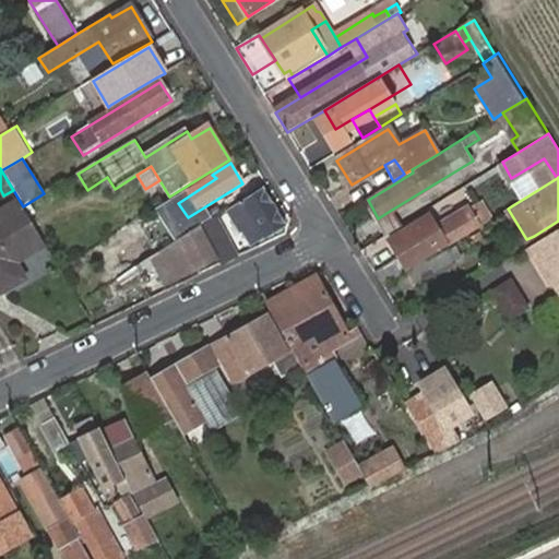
[(230,211),(244,232),(246,230),(254,245),(285,226),(263,191),(230,211)]
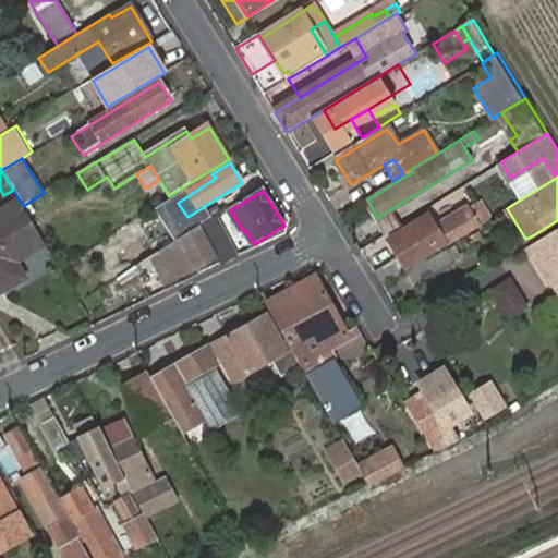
[(15,262),(44,244),(19,204),(0,214),(0,287),(2,290),(25,277),(15,262)]
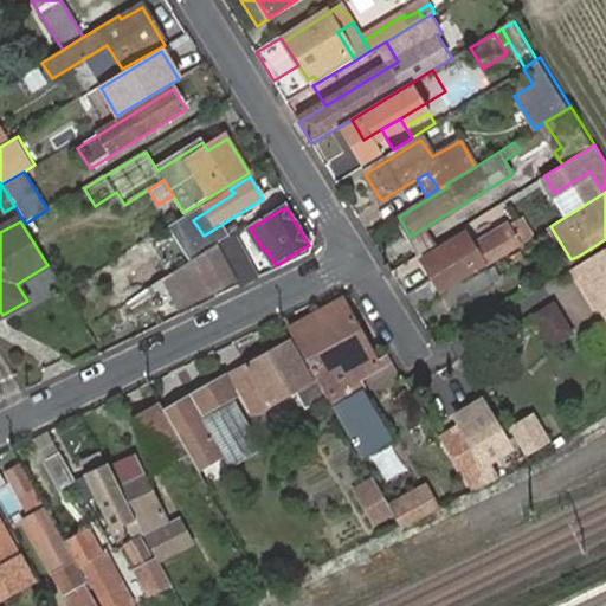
[(479,270),(520,245),(508,224),(468,247),(459,237),(424,259),(440,287),(477,265),(479,270)]
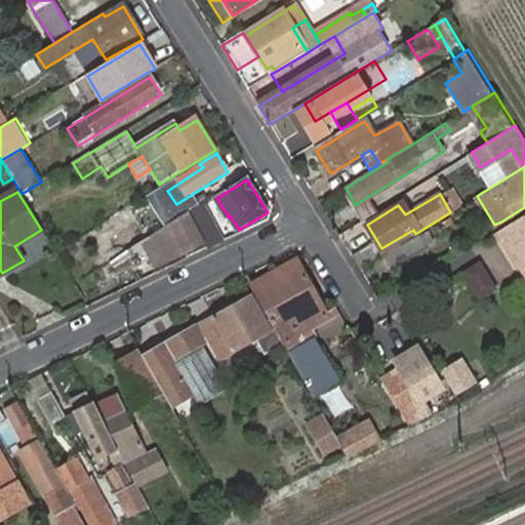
[(366,198),(355,205),(364,218),(374,212),(366,198)]
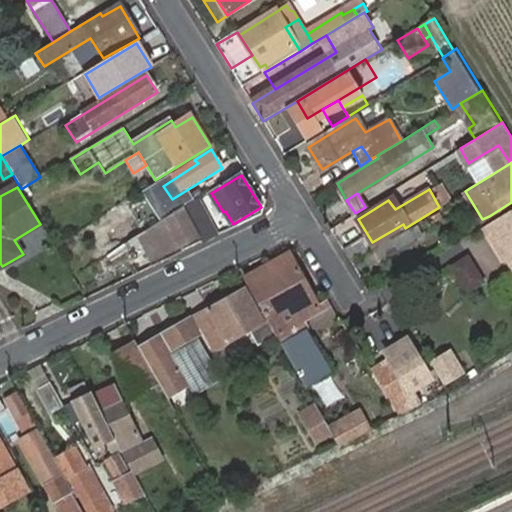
[(197,197),(185,204),(206,241),(218,235),(197,197)]
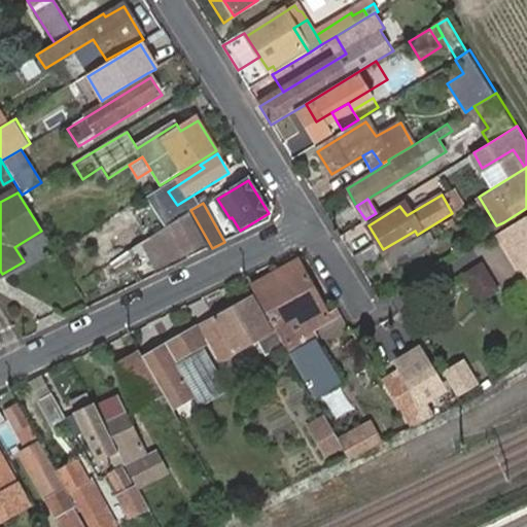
[(205,242),(187,212),(142,240),(156,267),(205,242)]
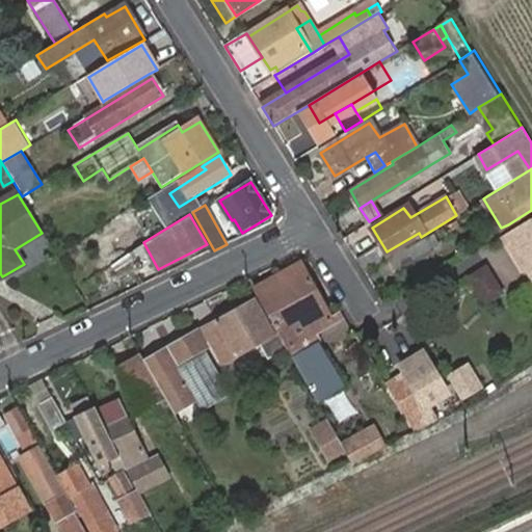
[(531,217),(531,218),(504,235),(531,278),(531,276),(531,217)]
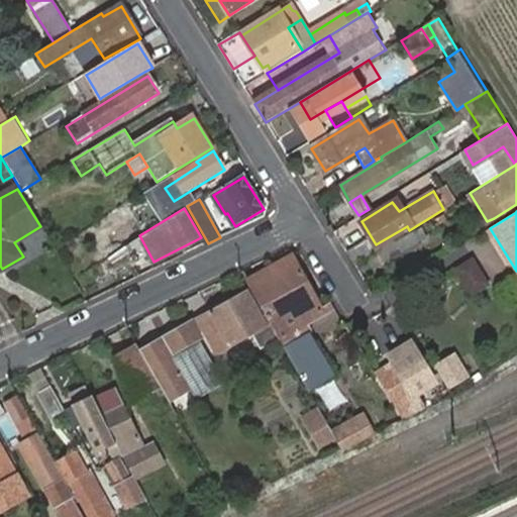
[(385,263),(419,241),(413,232),(380,252),(385,263)]
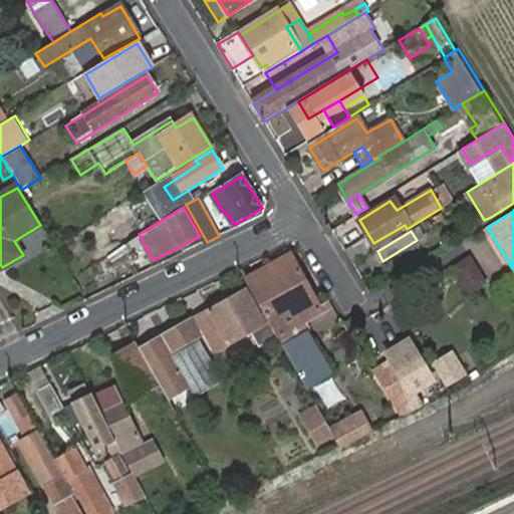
[(277,336),(307,389),(334,374),(308,327),(303,330),(297,320),(303,317),(322,307),(294,254),(245,280),(263,311),(277,336)]
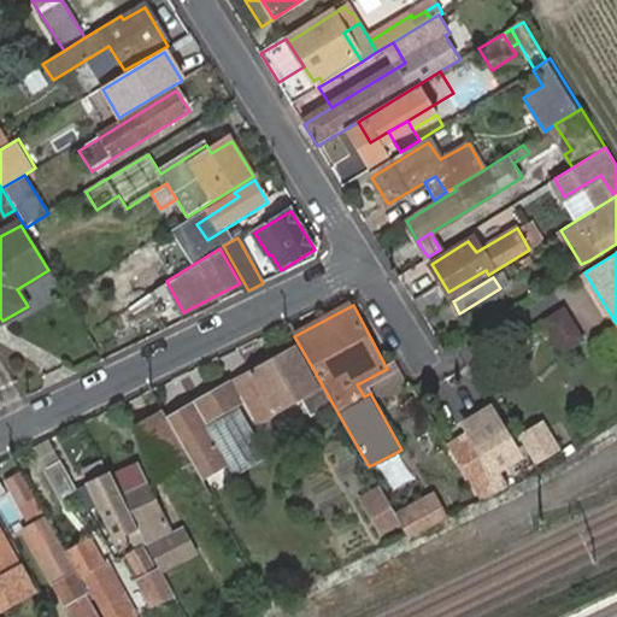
[(564,306),(540,321),(558,352),(582,338),(564,306)]
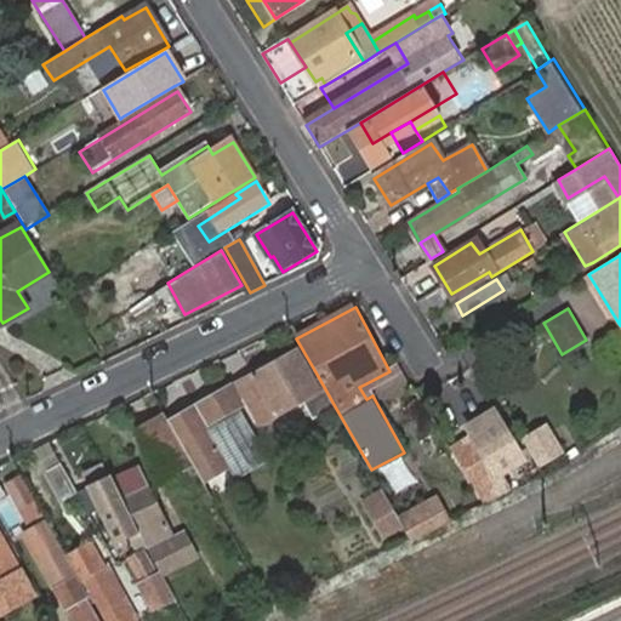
[(296,351),(235,383),(257,423),(302,400),(313,419),(335,406),(318,376),(313,379),(296,351)]
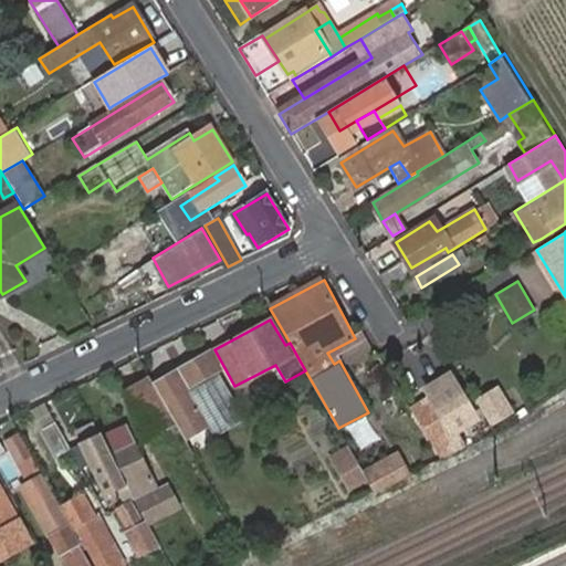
[(339,360),(334,349),(327,353),(334,364),(339,360)]
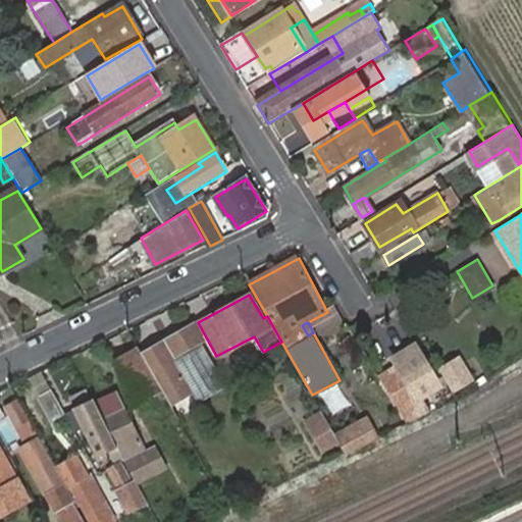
[(160,388),(168,403),(190,392),(196,403),(224,386),(208,358),(210,357),(192,324),(140,353),(160,388)]
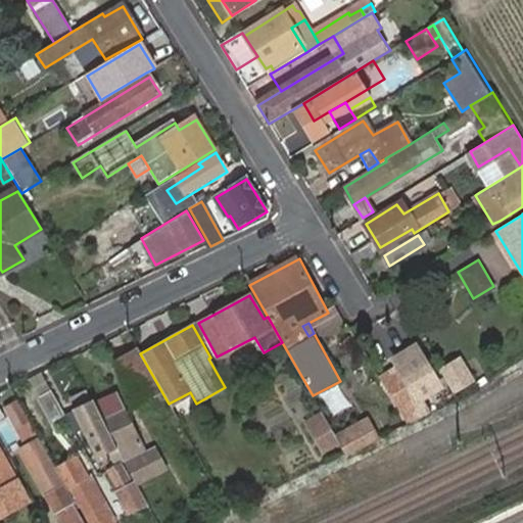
[(429,380),(411,347),(387,361),(394,372),(380,380),(399,412),(421,399),(429,394),(423,383),(429,380)]
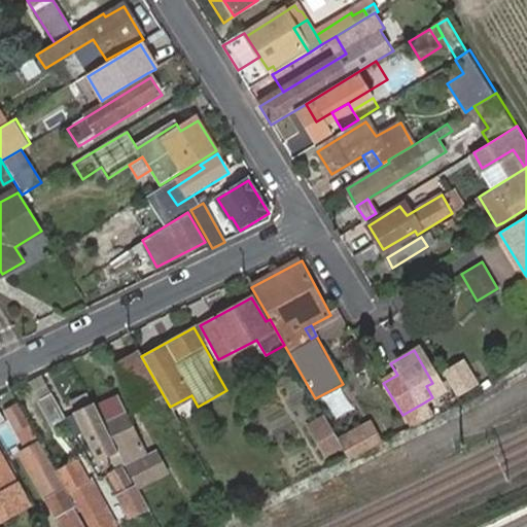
[(162,392),(141,356),(119,369),(139,405),(162,392)]
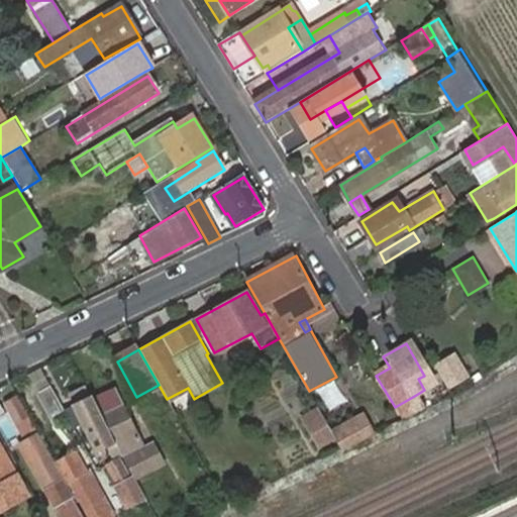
[(454,352),(434,365),(449,391),(471,379),(454,352)]
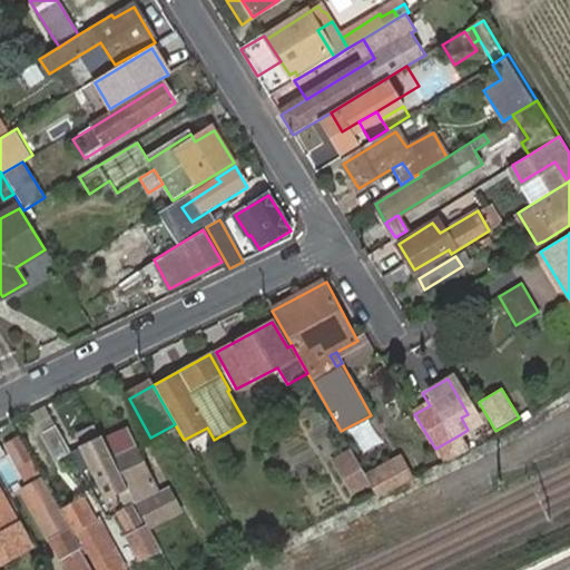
[(32,411),(41,431),(56,423),(46,405),(32,411)]
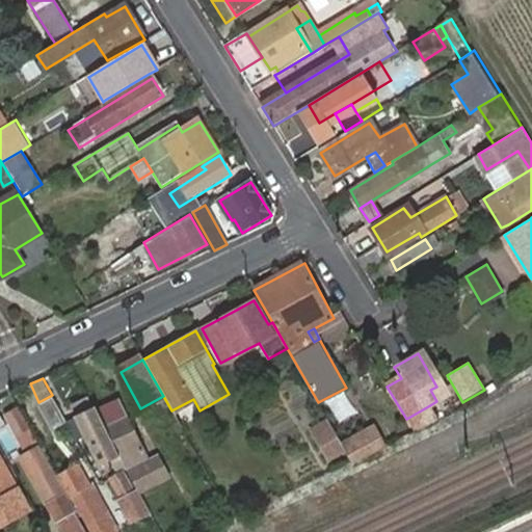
[(68,425),(52,395),(38,402),(57,437),(71,431),(68,425)]
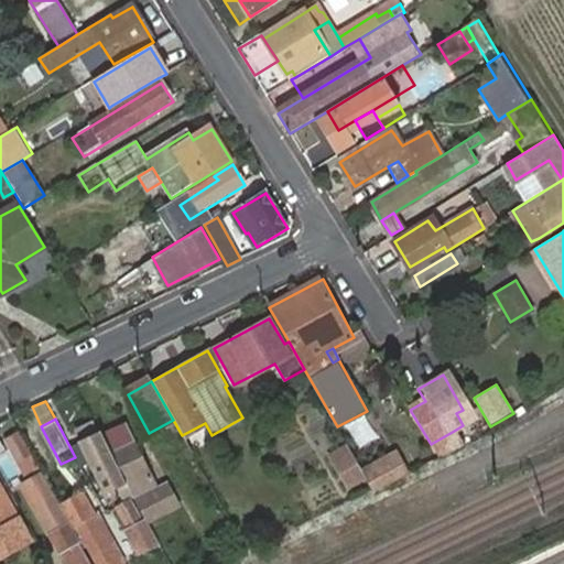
[(101,434),(150,521),(180,505),(166,479),(155,484),(125,424),(101,434)]
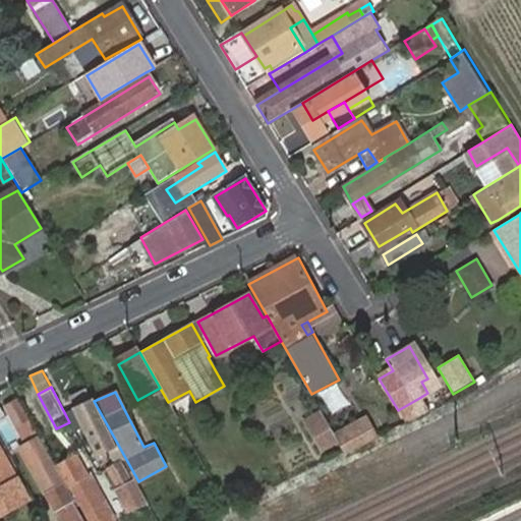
[(406,423),(428,413),(419,398),(398,410),(406,423)]
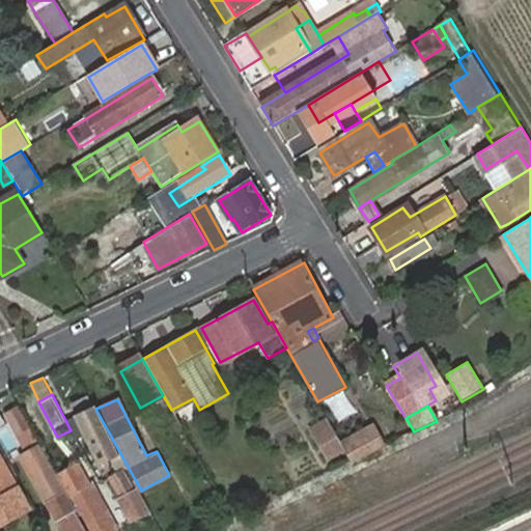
[(95,409),(75,420),(82,436),(85,435),(100,463),(119,494),(115,496),(133,528),(152,520),(143,503),(146,502),(141,491),(95,409)]
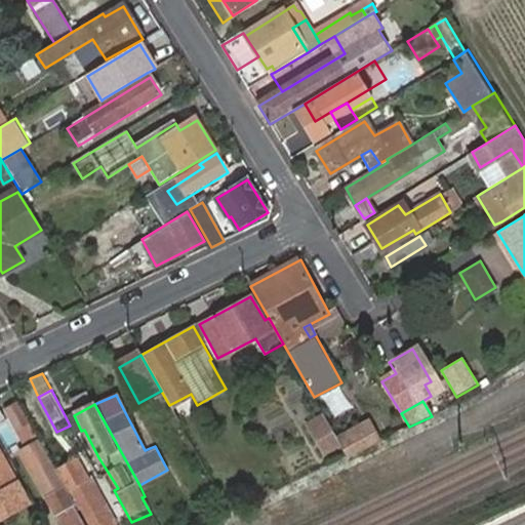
[(303,422),(307,430),(326,417),(322,411),(303,422)]
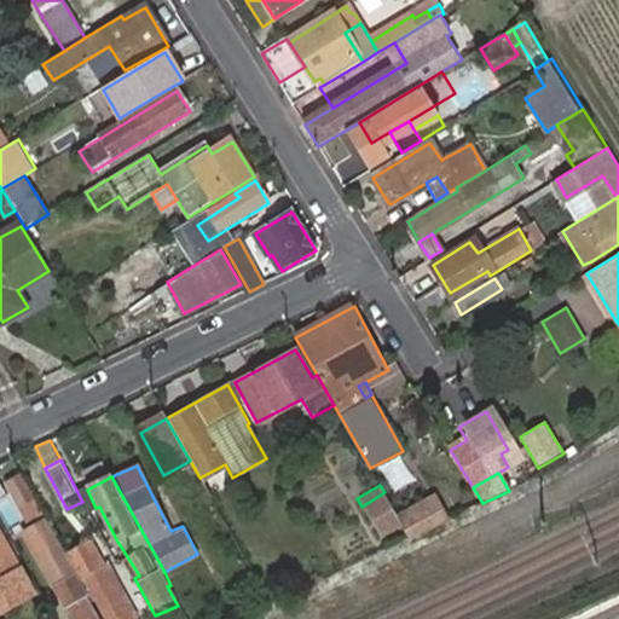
[(82,502),(88,512),(96,508),(87,490),(79,495),(82,502)]
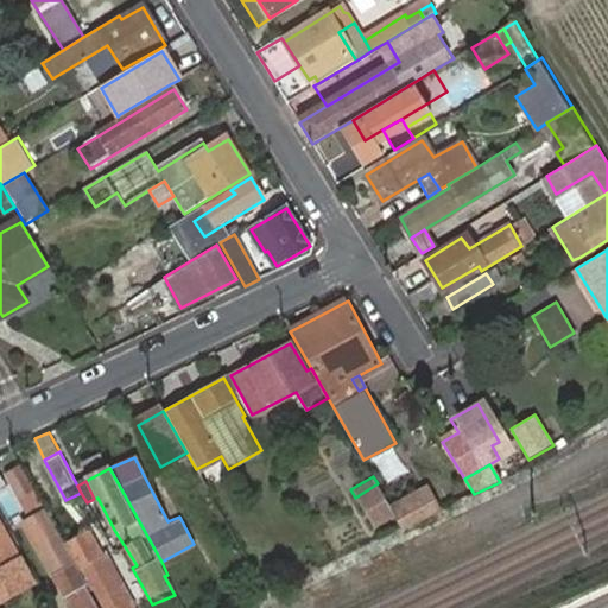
[(391,507),(378,483),(355,498),(374,527),(396,514),(391,507)]
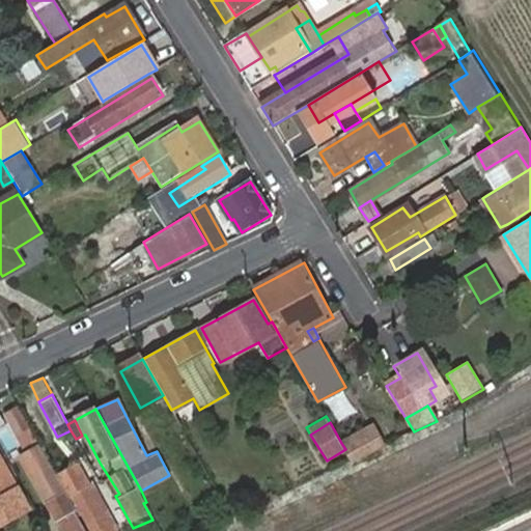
[(371,427),(341,443),(345,449),(352,462),(382,447),(371,427)]
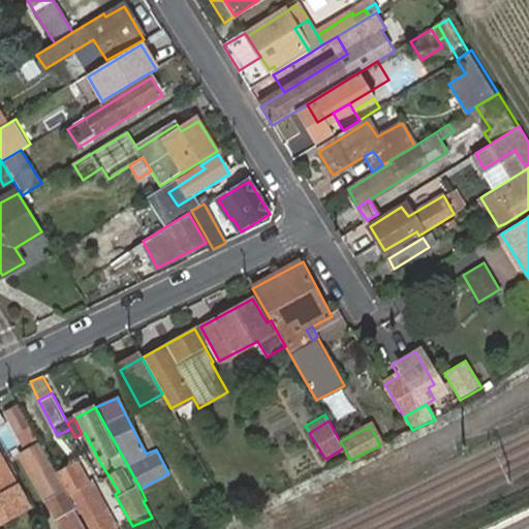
[(0,520),(26,506),(0,459),(0,520)]
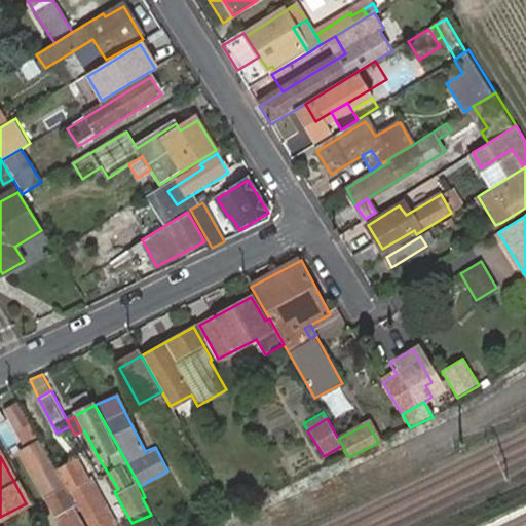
[(75,461),(57,471),(66,487),(68,491),(72,489),(92,525),(114,525),(104,505),(109,503),(94,476),(97,475),(86,456),(75,461)]
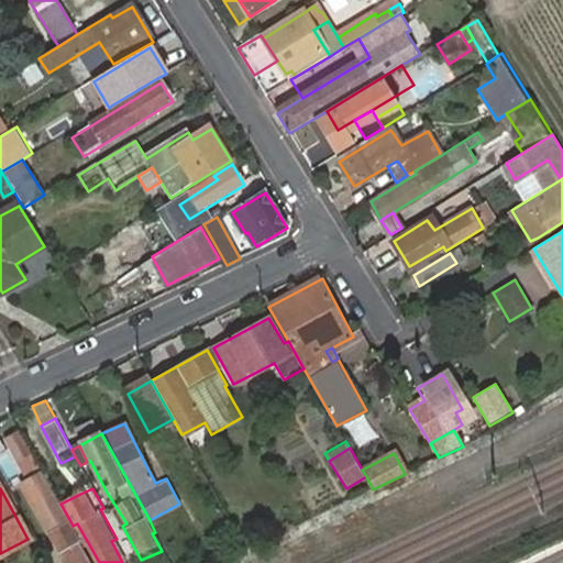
[(58,498),(37,510),(67,562),(89,562),(67,523),(70,521),(61,504),(58,498)]
